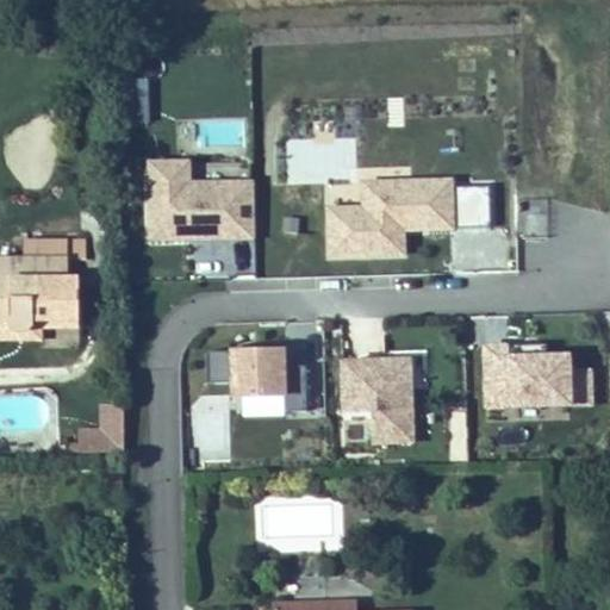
[(125,95),(126,123),(148,122),(147,95),(125,95)]
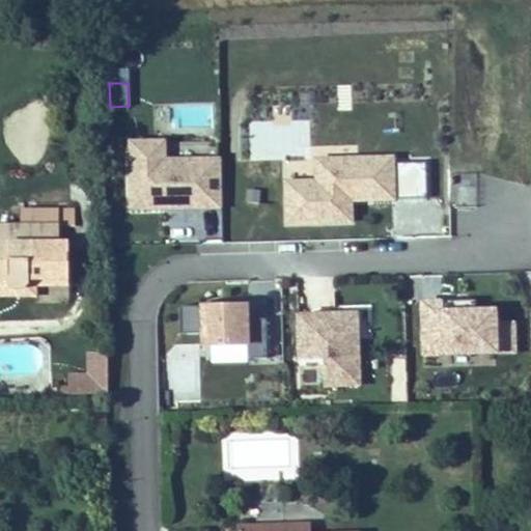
[(164,157),(163,138),(123,139),(127,215),(223,212),(221,155),(164,157)]
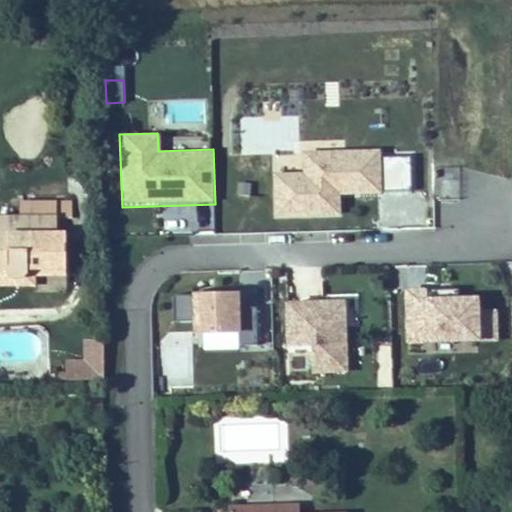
[(382,191),(380,147),(301,150),(302,173),(272,174),(273,218),(339,216),(339,193),(382,191)]
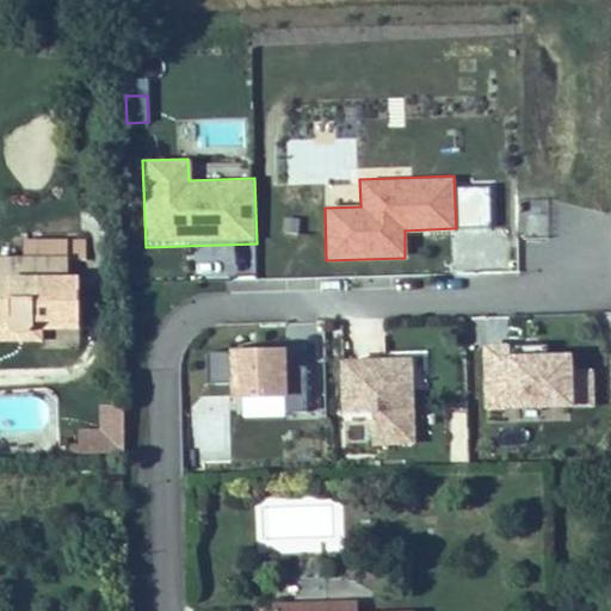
[(545,233),(547,210),(524,209),(523,232),(545,233)]
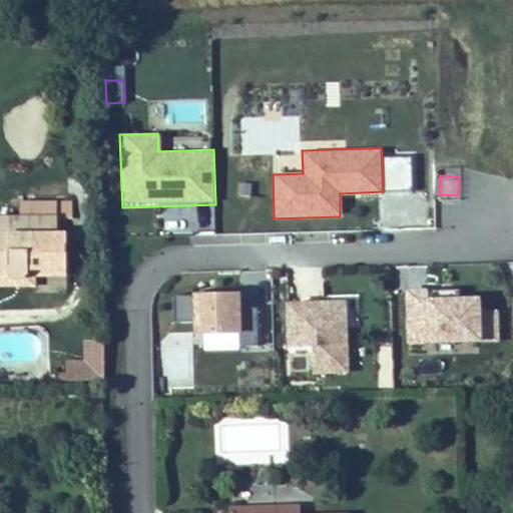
[(0,270),(8,270),(9,276),(11,278),(18,281),(26,278),(29,270),(29,269),(29,235),(58,235),(58,218),(73,219),(73,202),(57,202),(57,217),(22,217),(0,216),(0,270)]
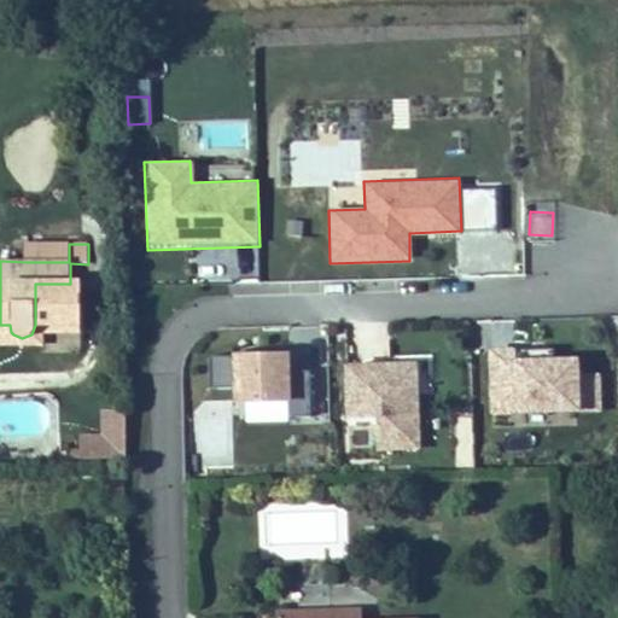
[(27,244),(27,262),(69,262),(69,244),(27,244)]
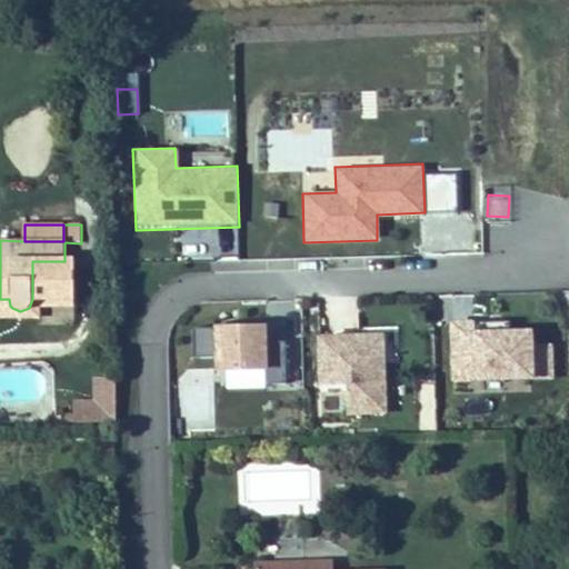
[(71,260),(32,261),(32,298),(29,308),(20,311),(12,308),(10,306),(0,305),(0,318),(39,318),(41,307),(73,308),(71,260)]
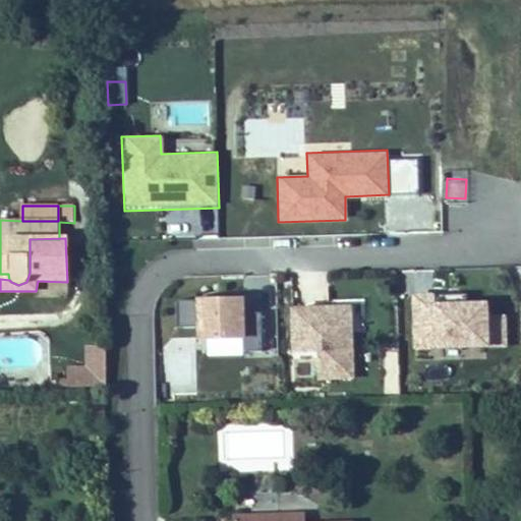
[(242,296),(194,298),(194,300),(195,327),(196,342),(239,340),(244,340),(242,313),(242,296)]
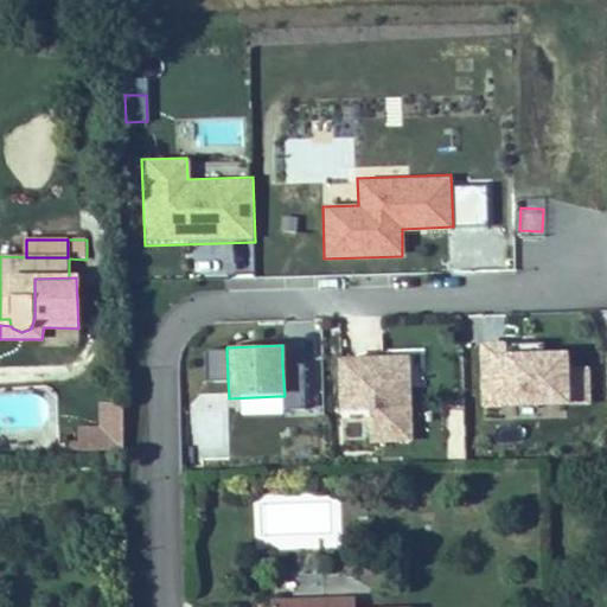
[(228,381),(227,350),(205,350),(206,381),(228,381)]
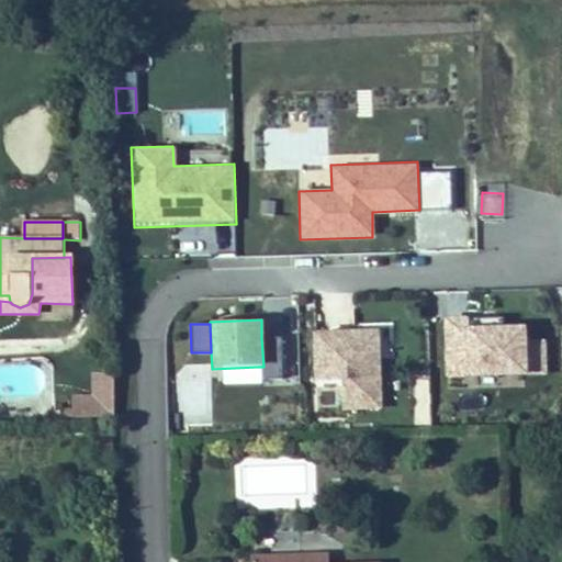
[(507,325),(449,327),(450,389),(532,386),(532,381),(548,381),(547,346),(529,347),(529,337),(507,337),(507,325)]
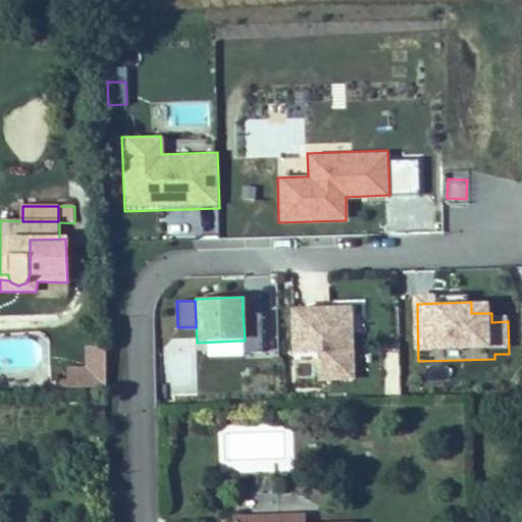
[(263,312),(243,314),(245,341),(240,341),(241,353),(266,351),(263,312)]
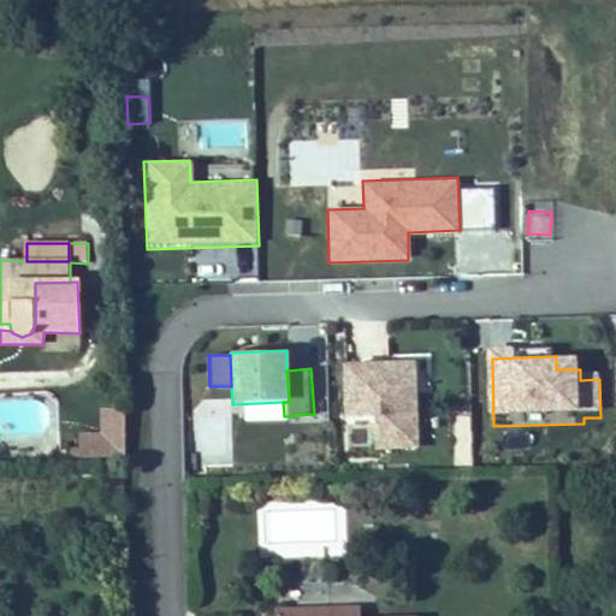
[(418,372),(345,373),(347,424),(377,422),(378,457),(420,456),(418,372)]
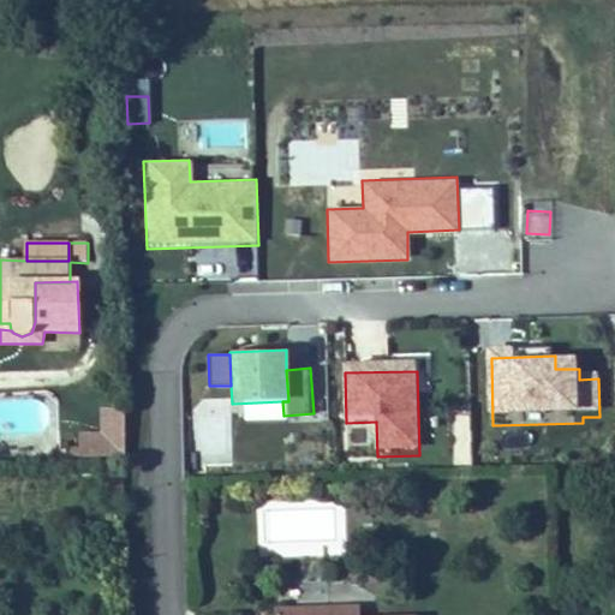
[(67,447),(67,458),(112,458),(112,449),(124,449),(124,410),(102,410),(102,434),(78,434),(78,447),(67,447)]
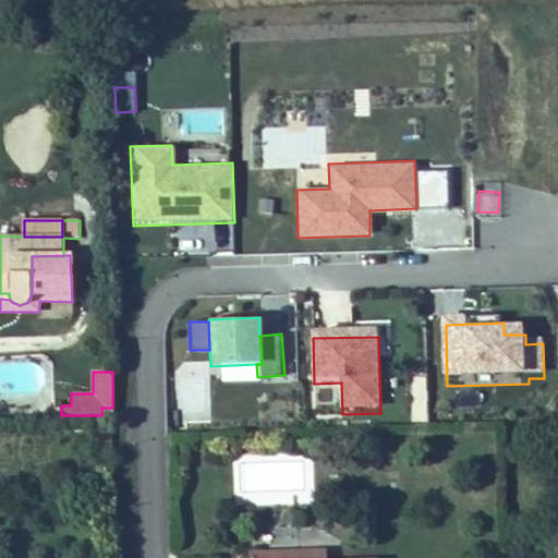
[(0,457),(11,458),(12,445),(0,444),(0,457)]
